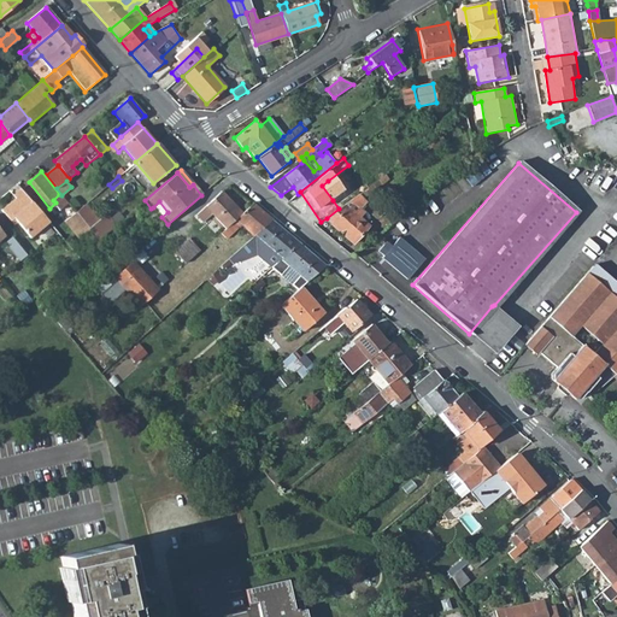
[(328,181),(322,186),(333,200),(339,195),(328,181)]
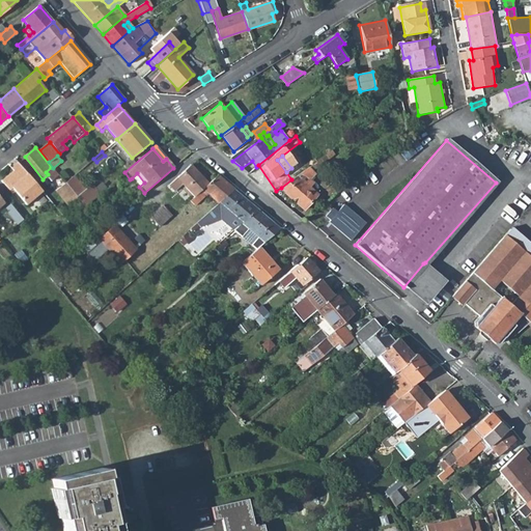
[(39,188),(18,162),(11,168),(12,170),(1,180),(8,190),(11,187),(15,191),(25,204),(42,191),(39,188)]
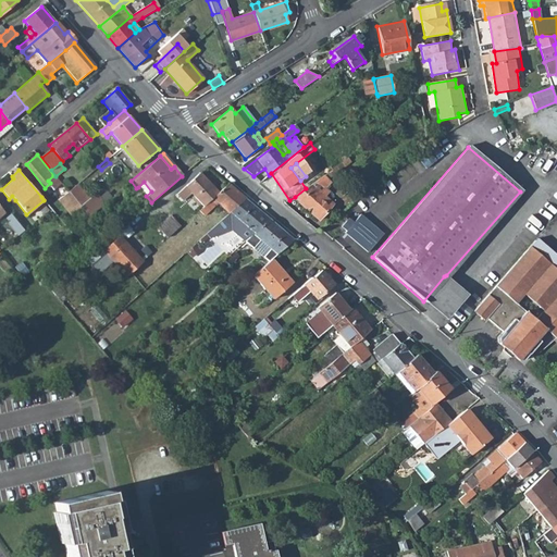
[(218,193),(200,173),(176,194),(182,200),(190,193),(202,207),(218,193)]
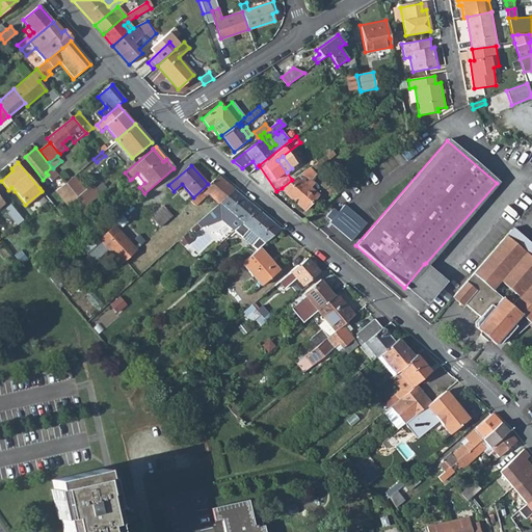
[(304,210),(318,194),(310,187),(303,181),(309,178),(313,174),(309,168),(292,180),(282,188),(286,192),(286,193),(304,210)]
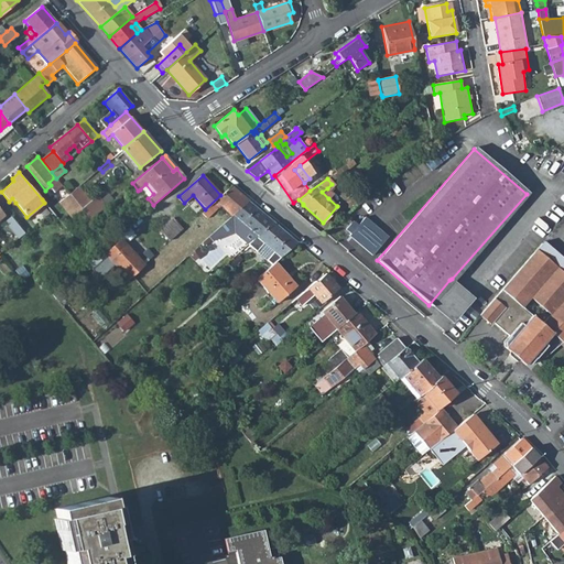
[(153,194),(145,184),(140,190),(148,198),(153,194)]
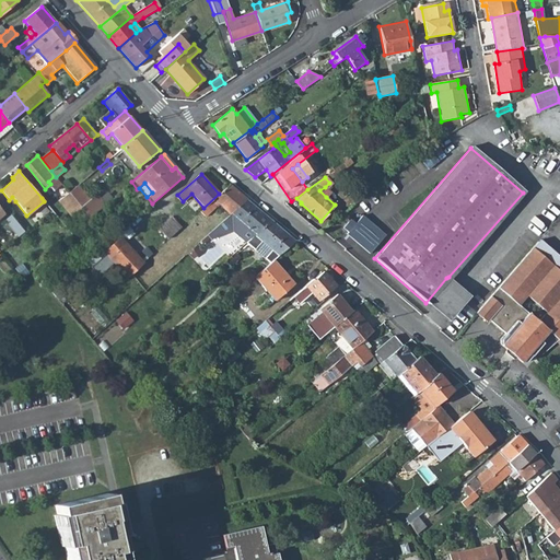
[(199,212),(203,218),(218,206),(230,216),(246,200),(230,185),(219,194),(203,208),(199,212)]
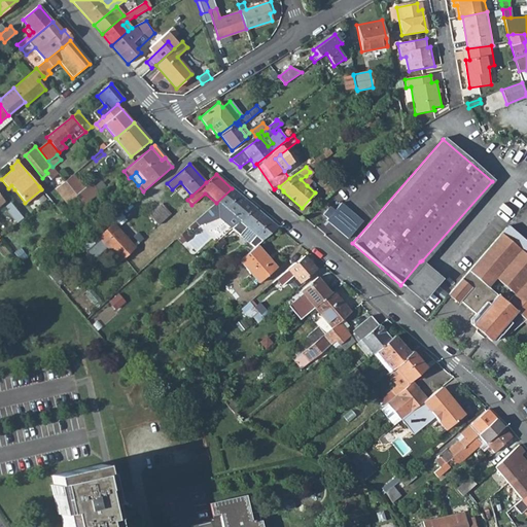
[(77,197),(84,205),(97,194),(89,184),(82,188),(72,175),(65,181),(65,182),(77,197)]
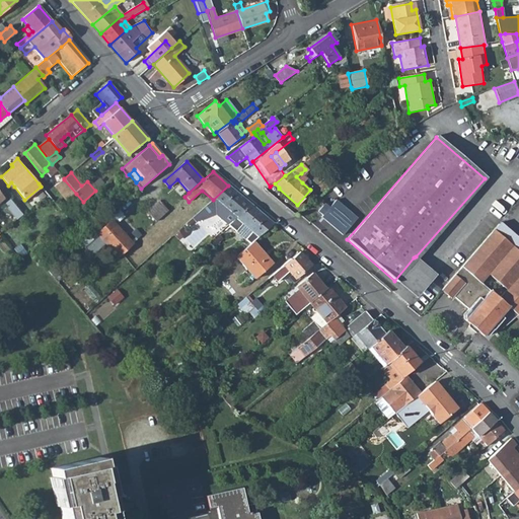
[(302,182),(306,178),(301,173),(296,176),(302,182)]
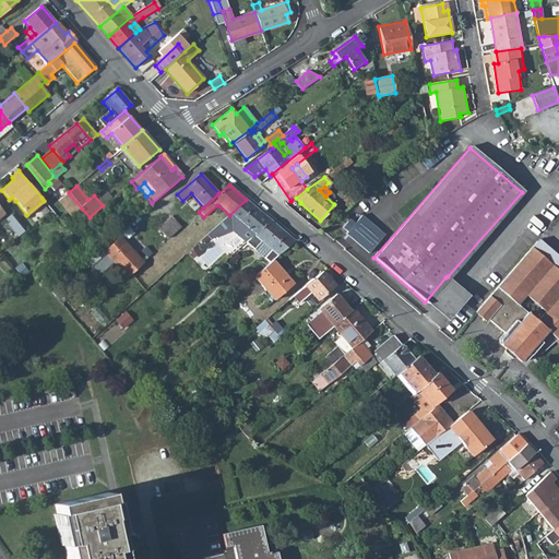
[(82,209),(69,193),(57,203),(60,209),(62,206),(71,217),(82,209)]
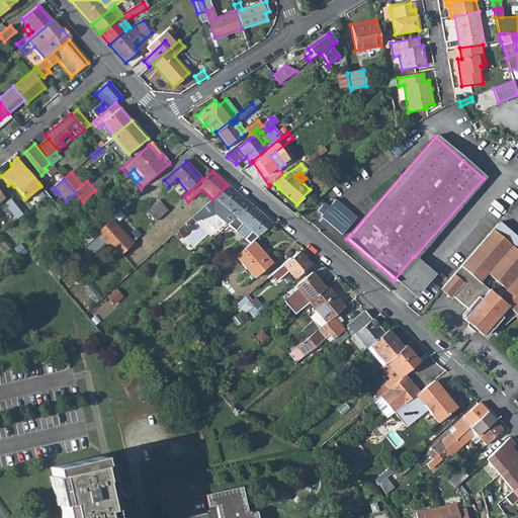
[(214,214),(226,225),(249,202),(228,185),(212,199),(191,218),(194,221),(195,222),(214,214)]
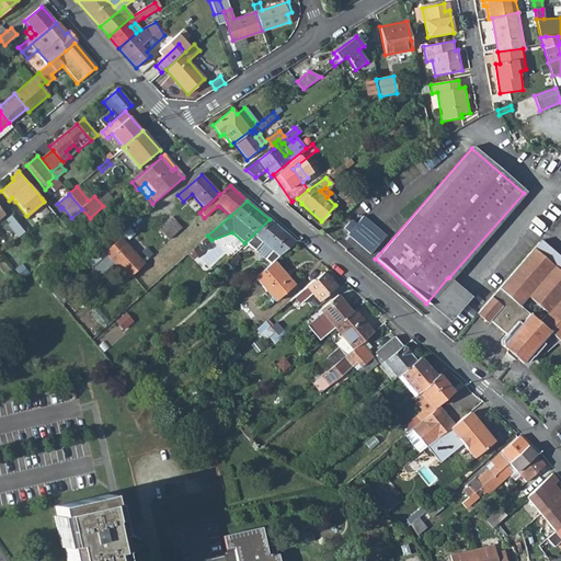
[(18,237),(23,232),(11,216),(4,220),(18,237)]
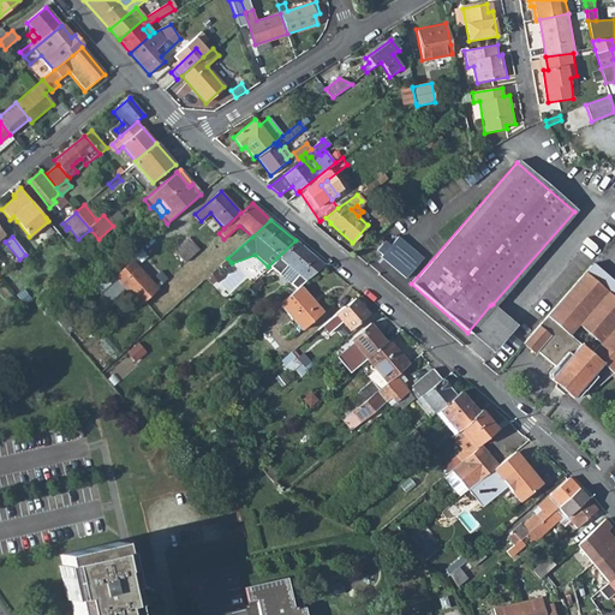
[(380,255),(404,278),(422,257),(396,237),(380,255)]
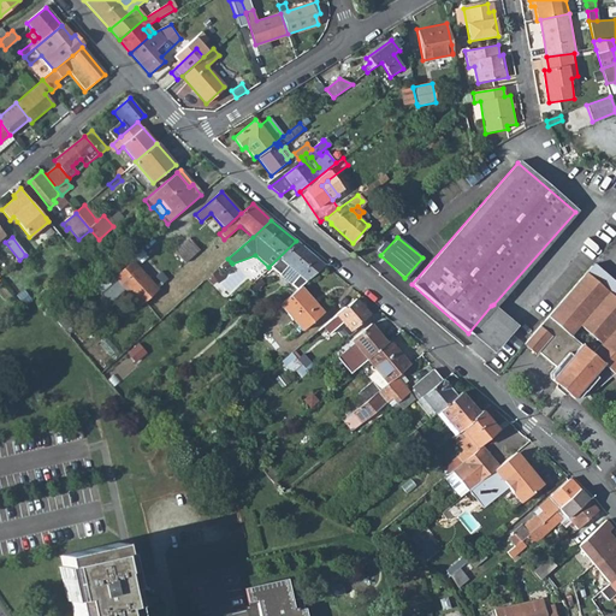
[(184,262),(197,250),(189,240),(175,252),(184,262)]
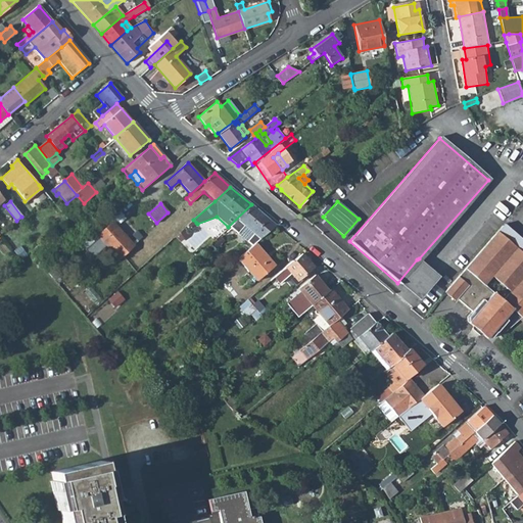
[(255,244),(276,225),(252,205),(251,204),(228,227),(247,242),(247,244),(250,247),(255,244)]
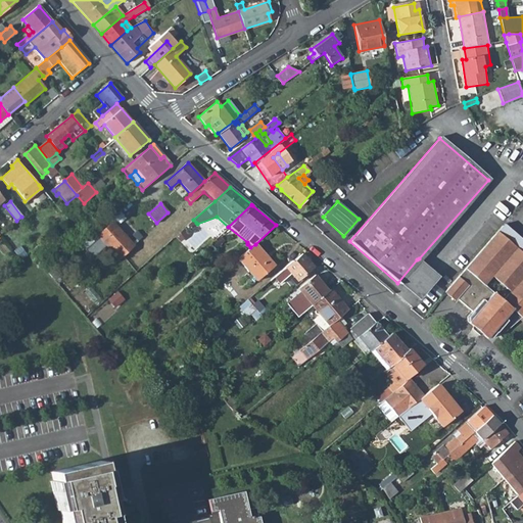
[(186,226),(189,229),(196,223),(193,220),(186,226)]
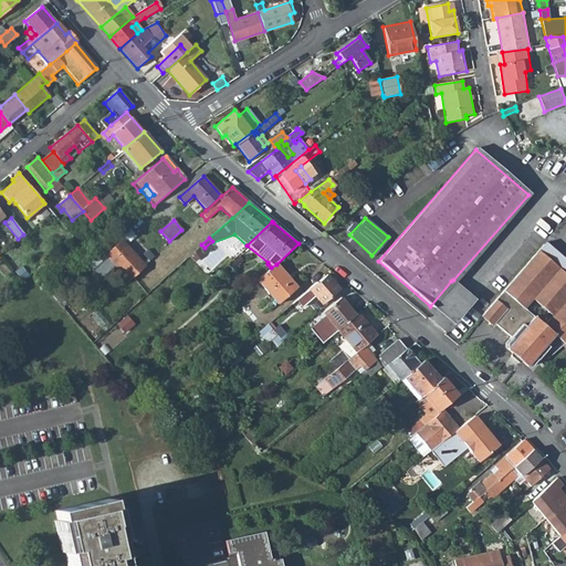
[(144,265),(122,240),(105,254),(107,258),(102,262),(96,255),(87,263),(93,270),(100,278),(114,265),(127,280),(132,276),(144,265)]
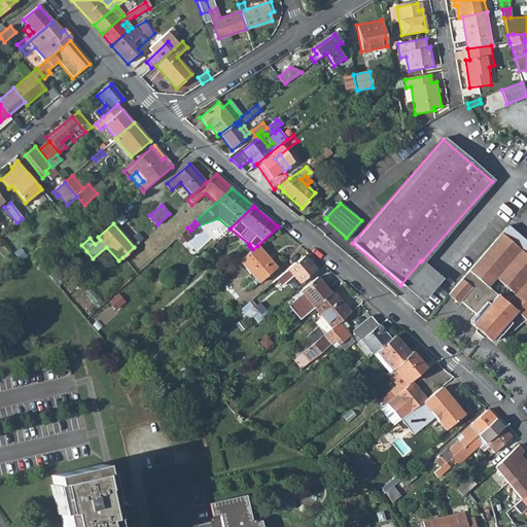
[(526,256),(526,247),(505,227),(500,234),(526,256)]
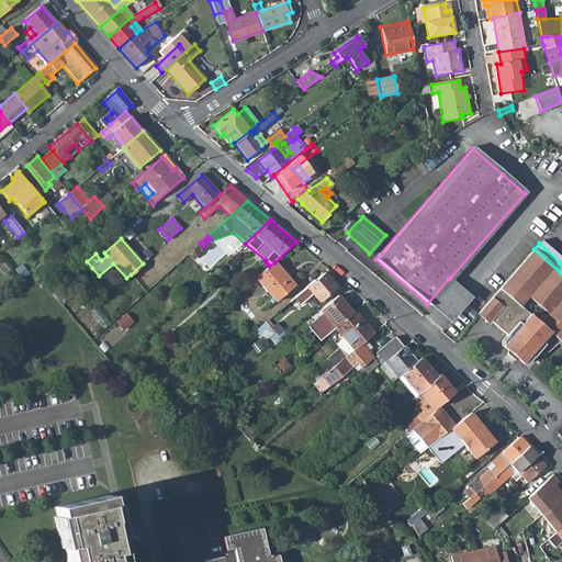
[(561,273),(534,249),(478,314),(487,323),(490,321),(505,335),(501,340),(501,346),(507,351),(506,353),(513,361),(516,359),(521,366),(528,364),(534,360),(537,362),(560,343),(561,344),(561,273)]
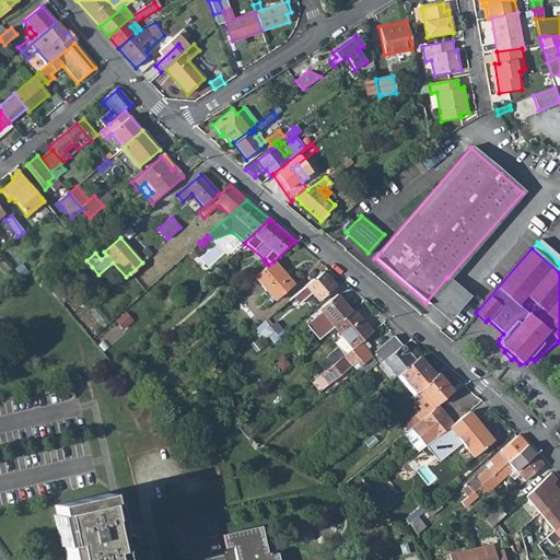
[(35,273),(45,266),(41,260),(31,269),(35,273)]
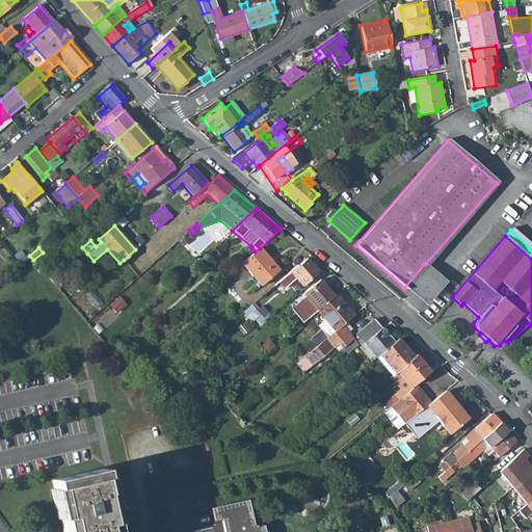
[(255,290),(278,270),(260,248),(255,251),(241,264),(253,277),(248,282),(255,290)]
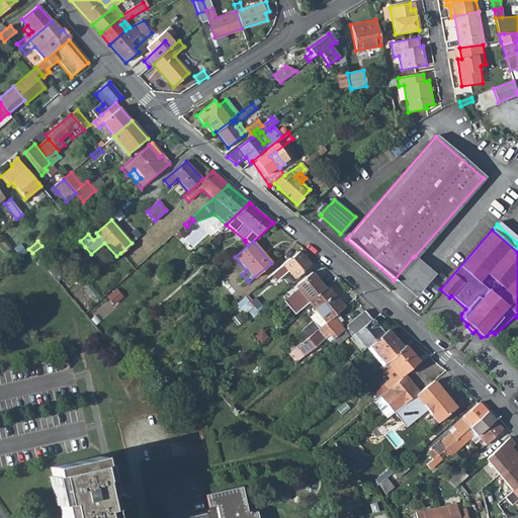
[(294,279),(310,265),(298,252),(290,259),(289,258),(282,264),(288,272),(294,279)]
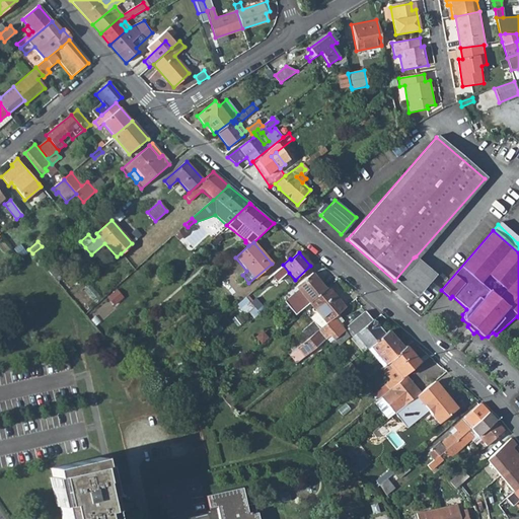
[(414,257),(394,281),(414,298),(434,275),(414,257)]
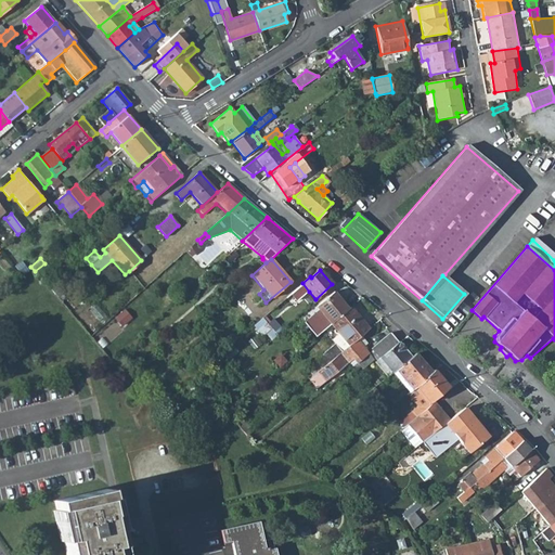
[(331,324),(348,310),(333,293),(315,307),(319,310),(304,322),(315,337),(331,324)]
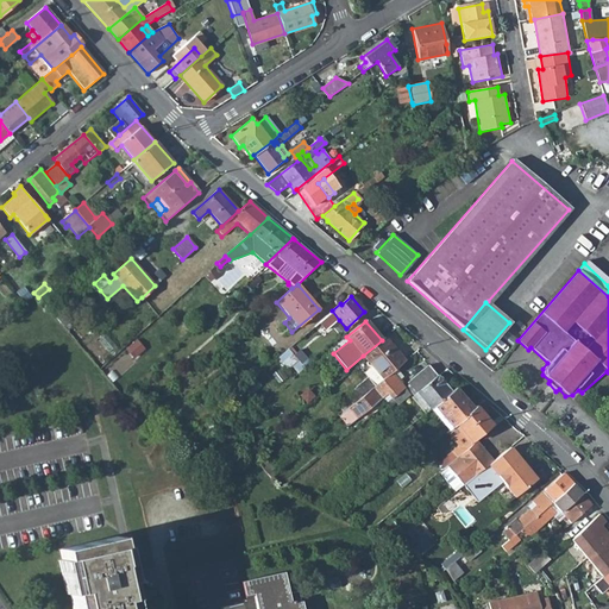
[(382,340),(363,356),(375,371),(382,380),(395,369),(405,362),(384,337),(382,340)]
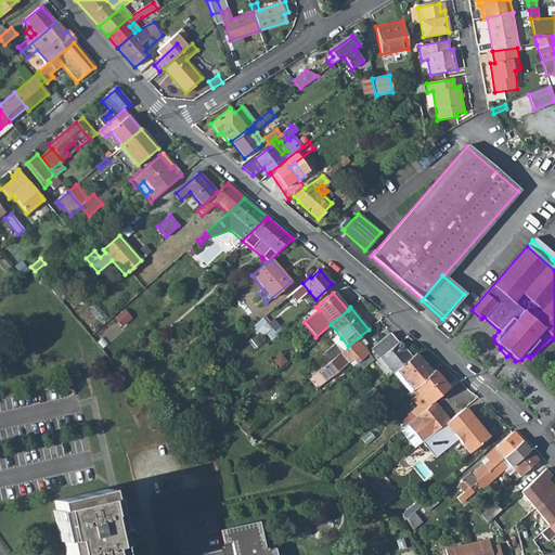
[(266,315),(262,319),(276,335),(288,324),(279,313),(276,317),(271,311),(266,315)]
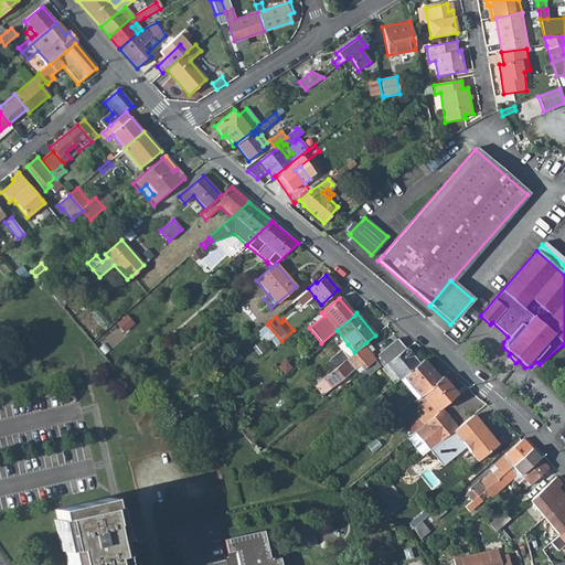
[(386,365),(398,381),(403,376),(418,363),(406,348),(404,348),(397,339),(377,355),(386,365)]
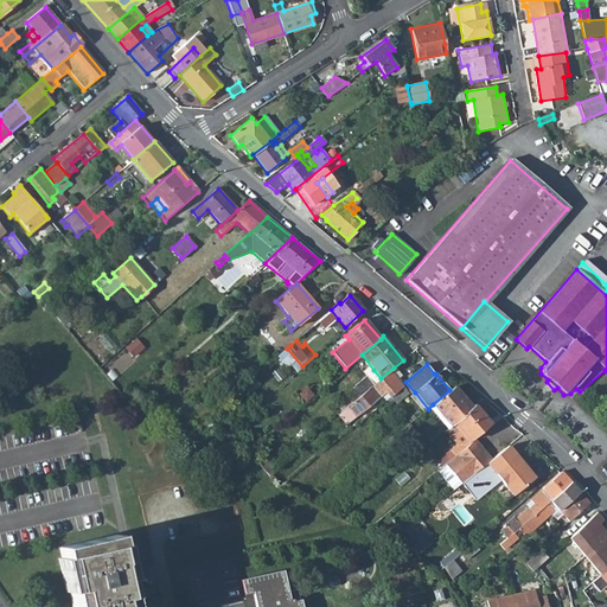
[(401,375),(394,368),(381,378),(374,384),(351,402),(337,414),(345,425),(385,391),(390,397),(402,387),(403,387),(396,378),(401,375)]
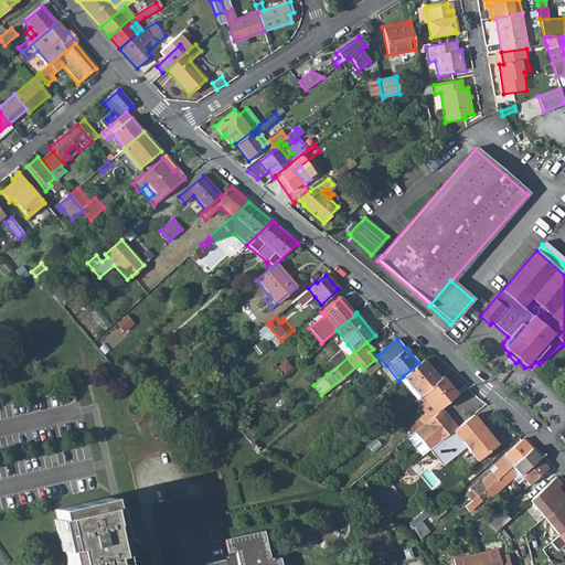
[(341,350),(348,358),(354,352),(348,344),(341,350)]
